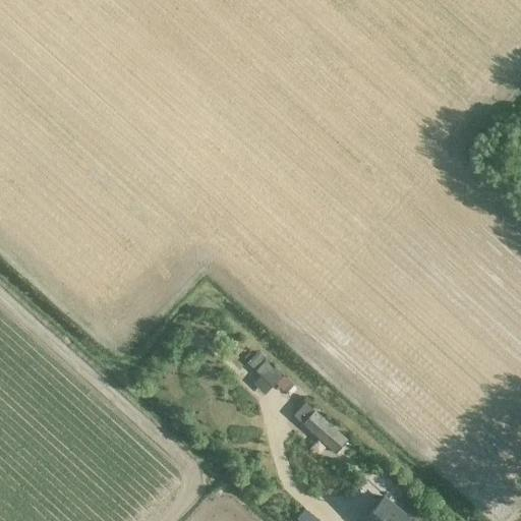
[(206,330),(218,341),(225,332),(213,321),(206,330)]
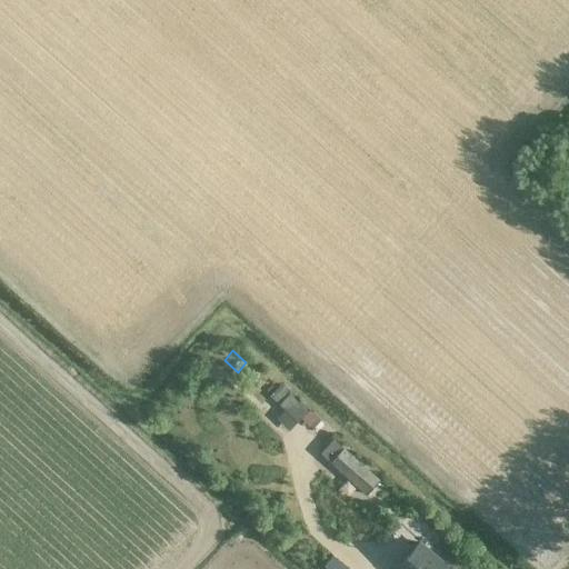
[(263,389),(313,436),(325,425),(275,378),(263,389)]
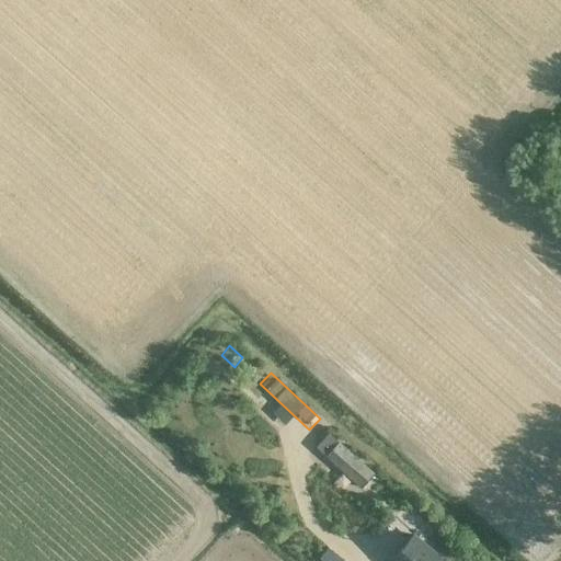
[(395,516),(407,502),(328,433),(316,447),(395,516)]
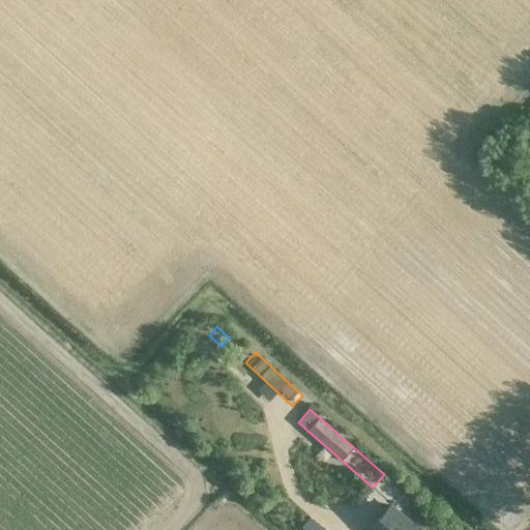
[(417,529),(390,505),(367,529),(417,529)]
